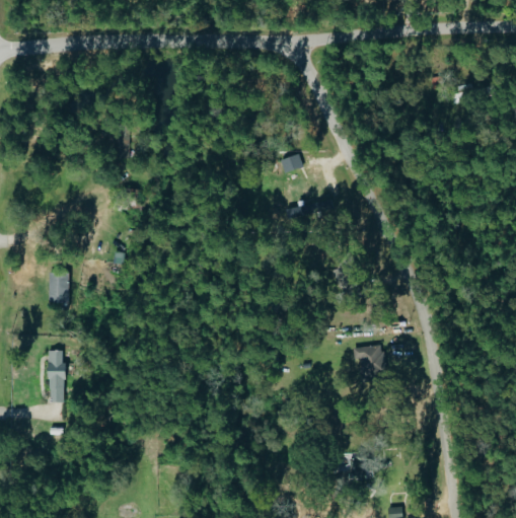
[(125,125),(107,125),(107,147),(124,147),(125,125)]
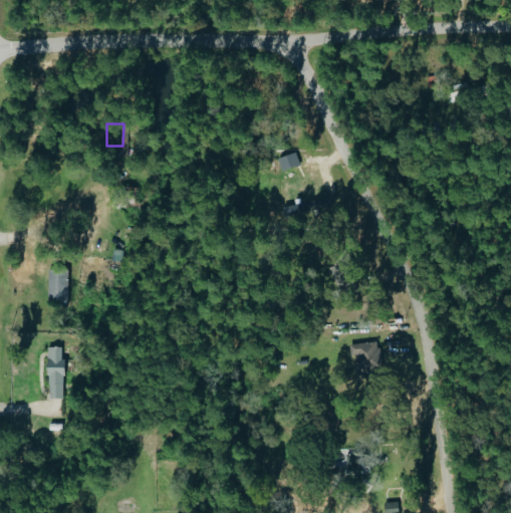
[(276,159),(281,171),(299,165),(294,153),(276,159)]
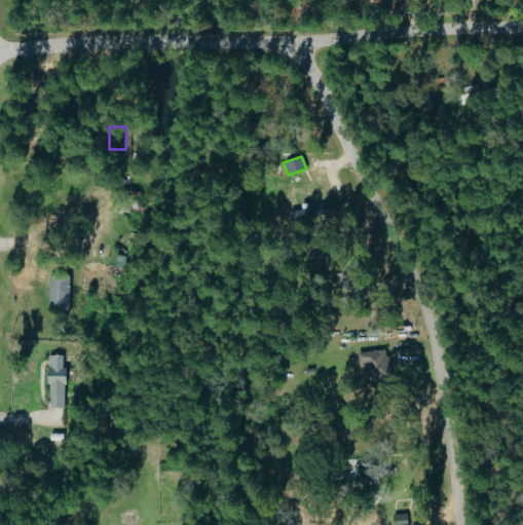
[(291,213),(293,223),(339,212),(336,201),(291,213)]
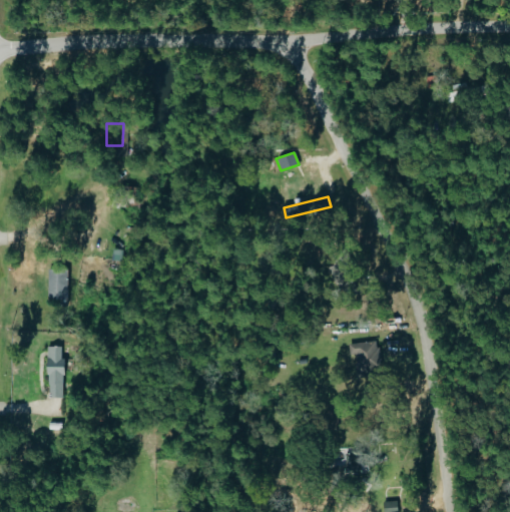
[(331,253),(338,286),(353,282),(345,250),(331,253)]
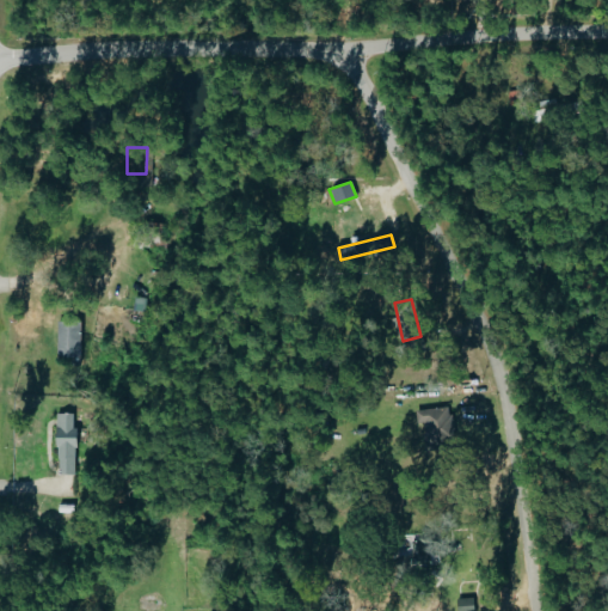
[(56,355),(81,356),(83,322),(57,321),(56,355)]
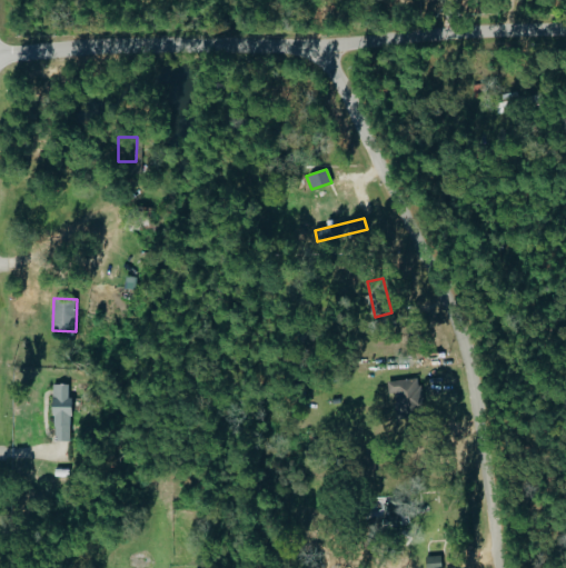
[(51,384),(53,440),(71,439),(69,397),(68,397),(68,382),(51,384)]
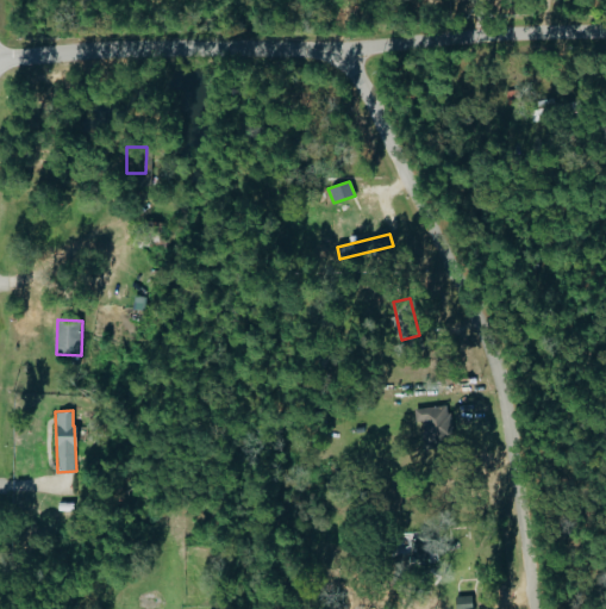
[(473,608),(473,595),(454,596),(454,608),(473,608)]
